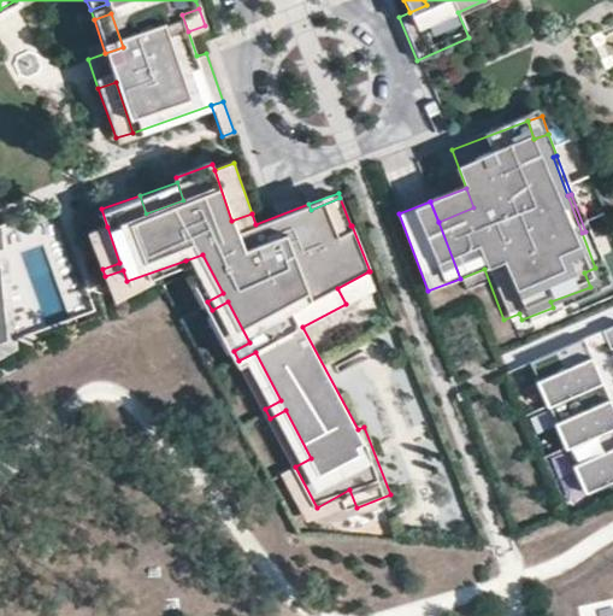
[(119,263),(107,227),(90,232),(102,269),(119,263)]
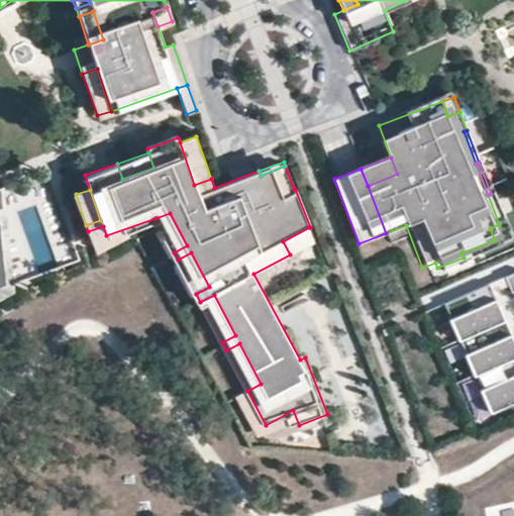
[(512,248),(491,194),(488,195),(499,224),(490,228),(495,240),(461,252),(464,258),(467,266),(500,252),(512,248)]
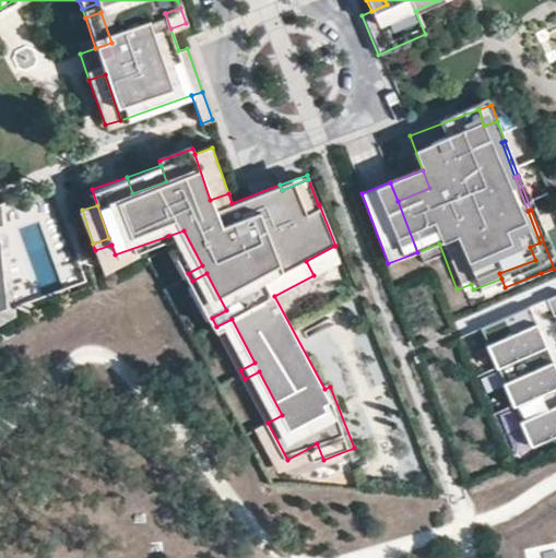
[(202,265),(184,230),(168,236),(182,262),(188,273),(202,265)]
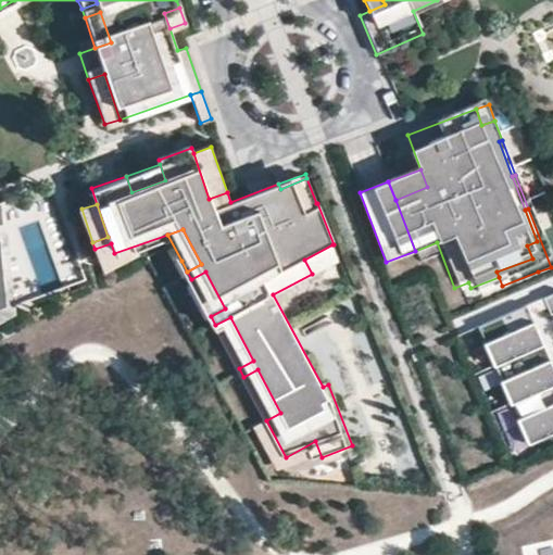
[(0,305),(9,301),(2,239),(0,239),(0,305)]
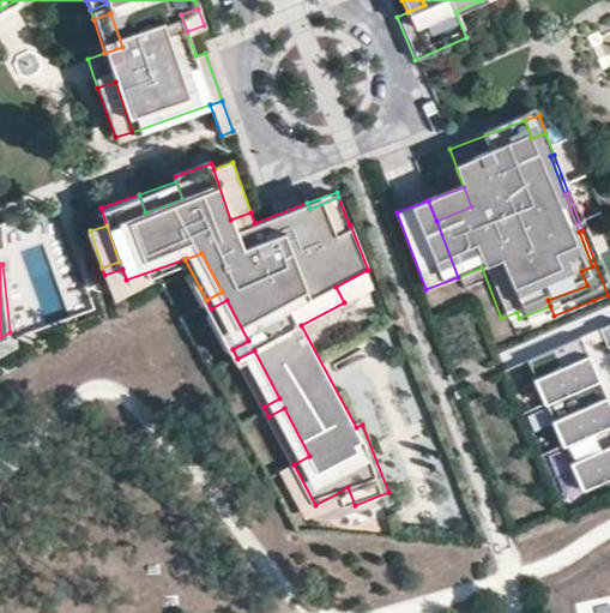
[(126,280),(122,269),(104,275),(109,286),(126,280)]
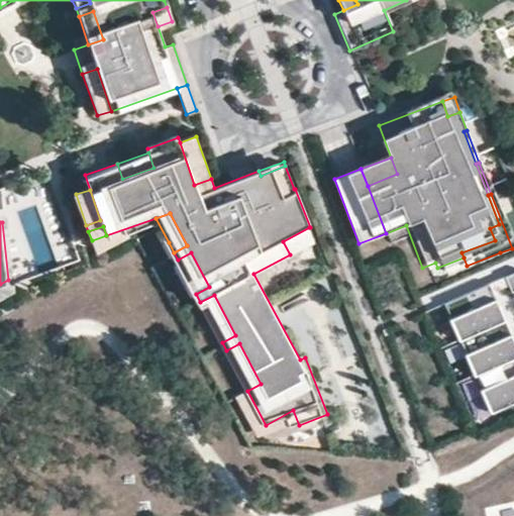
[(290,254),(314,241),(309,227),(283,241),(290,254)]
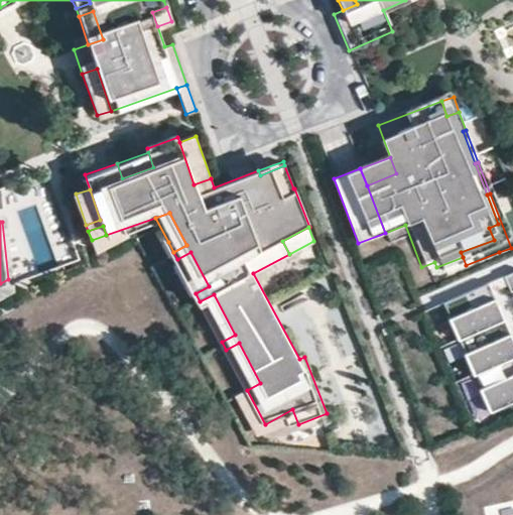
[(190,252),(177,259),(196,293),(209,286),(190,252)]
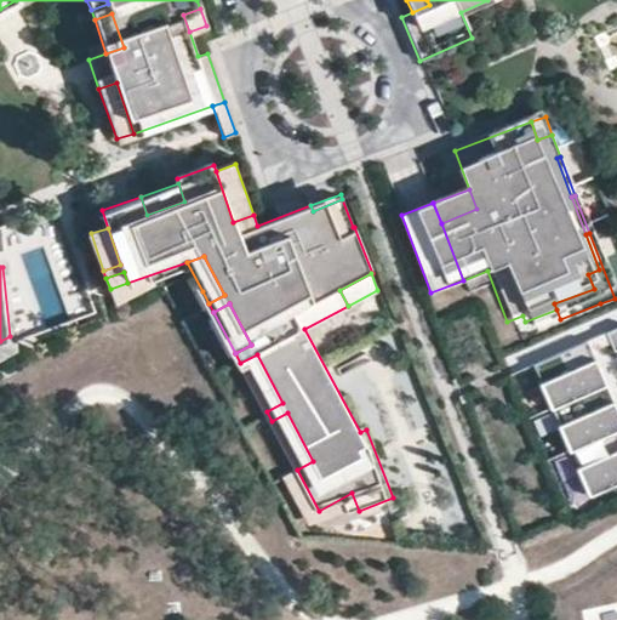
[(529,331),(560,319),(556,310),(525,322),(529,331)]
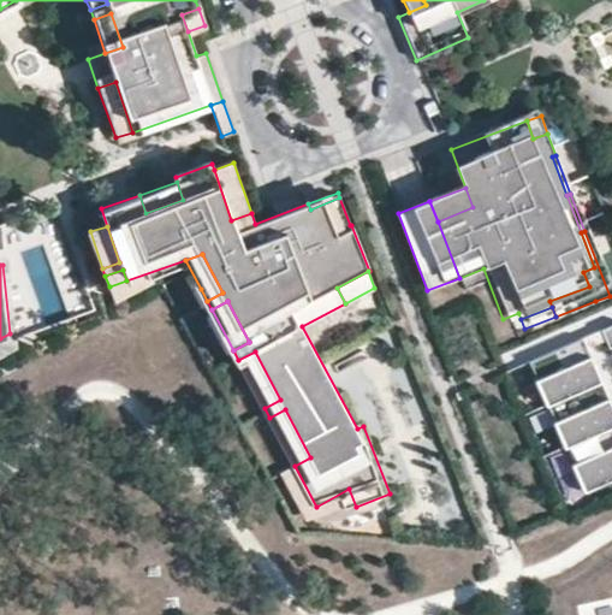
[(521,319),(518,313),(503,319),(505,325),(521,319)]
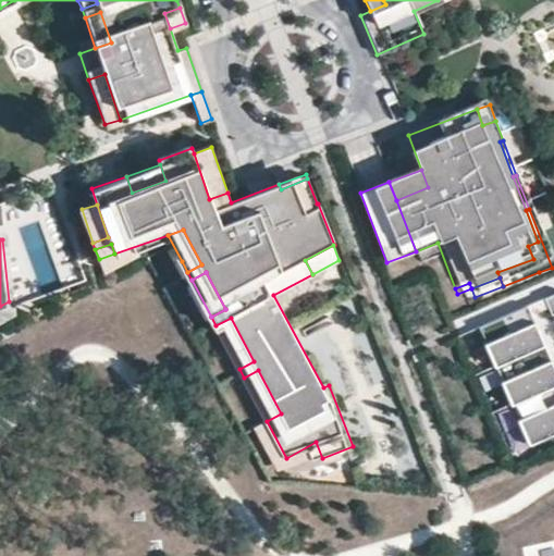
[(0,320),(10,316),(9,301),(0,306),(0,320)]
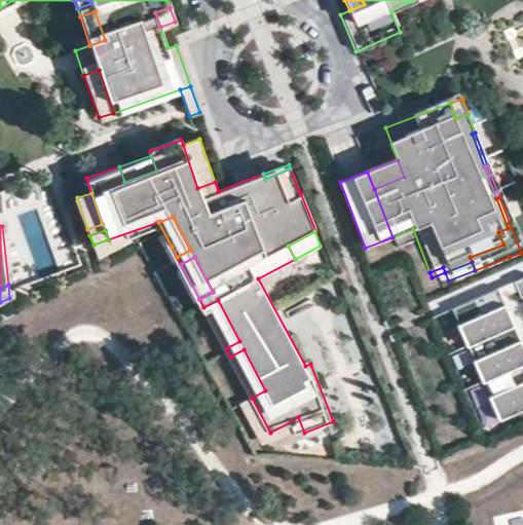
[(516,327),(510,311),(499,315),(496,308),(508,304),(500,289),(453,308),(469,346),(516,327)]
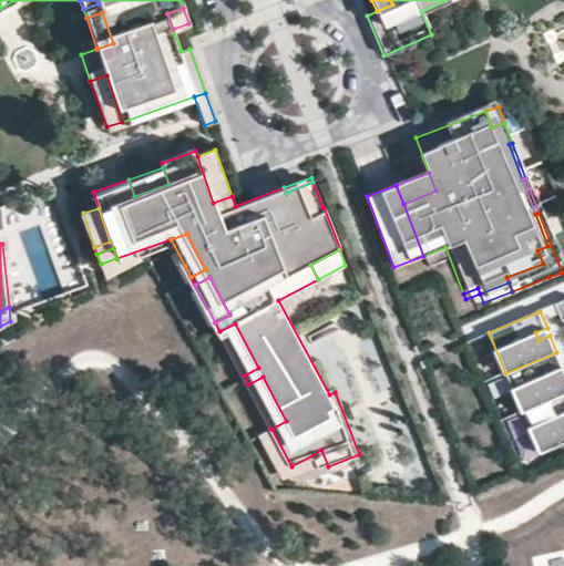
[(258,368),(235,323),(219,331),(244,376),(258,368)]
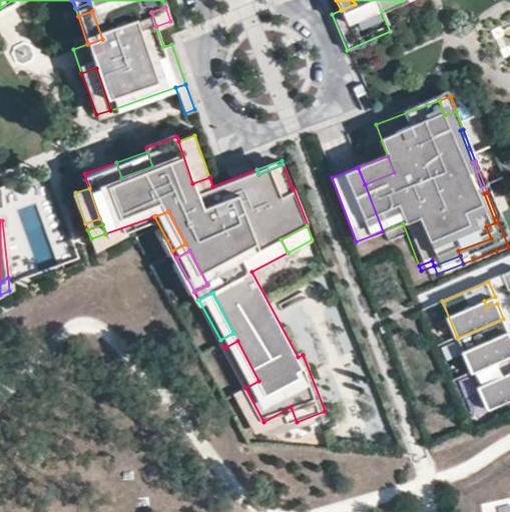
[(497,304),(495,297),(484,301),(487,308),(497,304)]
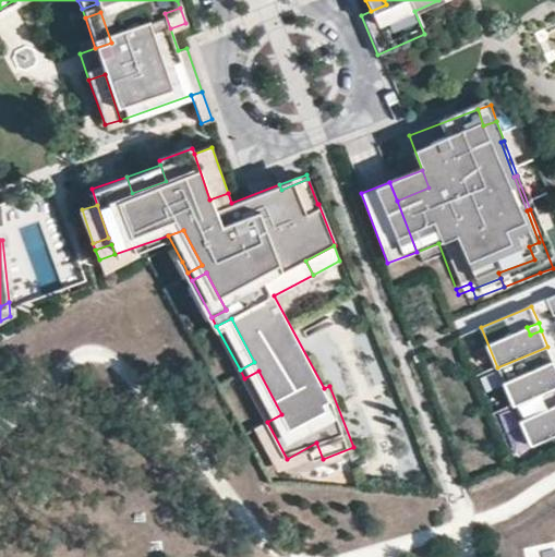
[(554,388),(554,368),(546,373),(543,366),(554,362),(547,347),(497,367),(513,406),(554,388)]
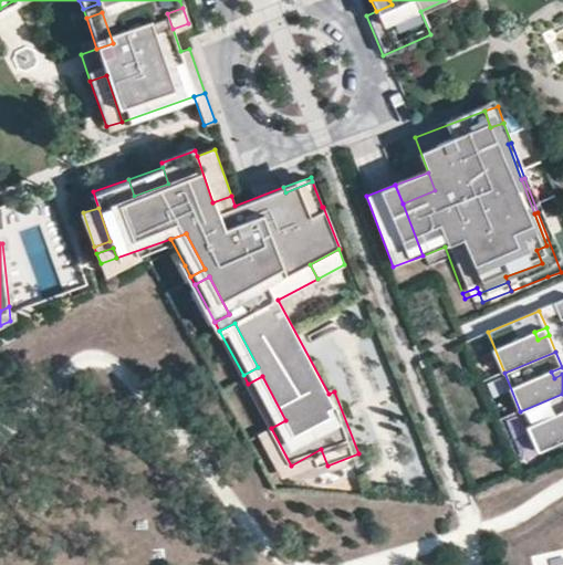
[(562,374),(562,368),(562,367),(551,372),(554,378),(562,374)]
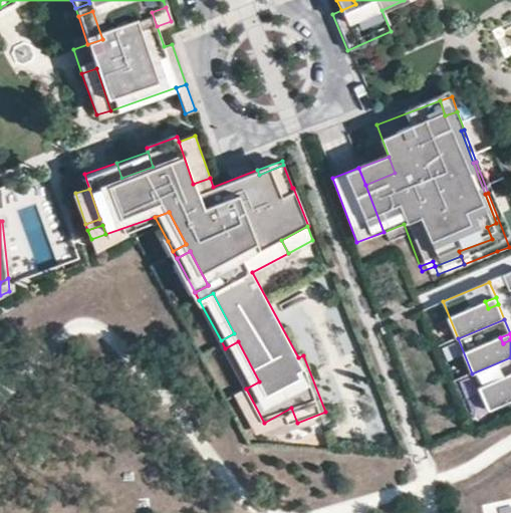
[(225,348),(246,389),(259,381),(238,341),(225,348)]
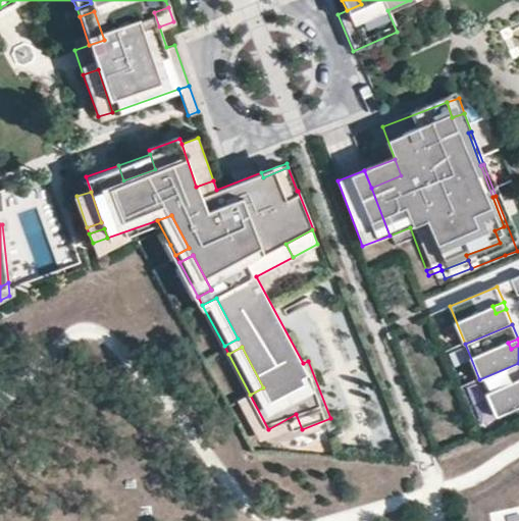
[(518,407),(518,363),(479,379),(496,417),(518,407)]
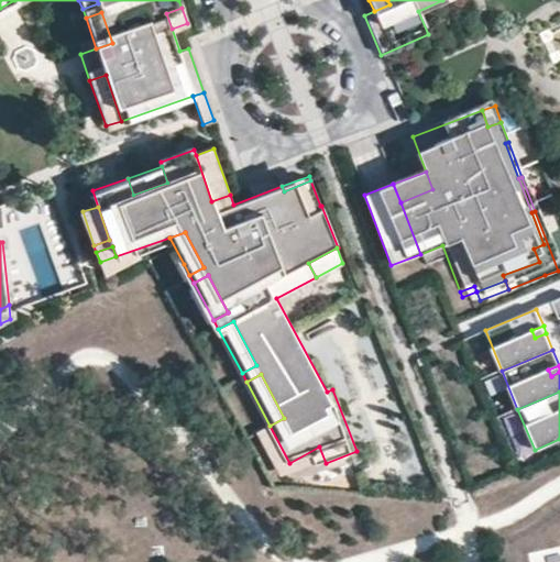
[(284,480),(326,463),(319,447),(289,463),(270,426),(259,431),(284,480)]
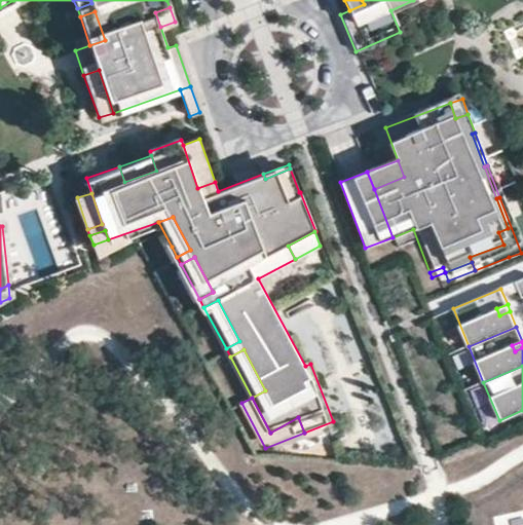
All buildings are outlined.
